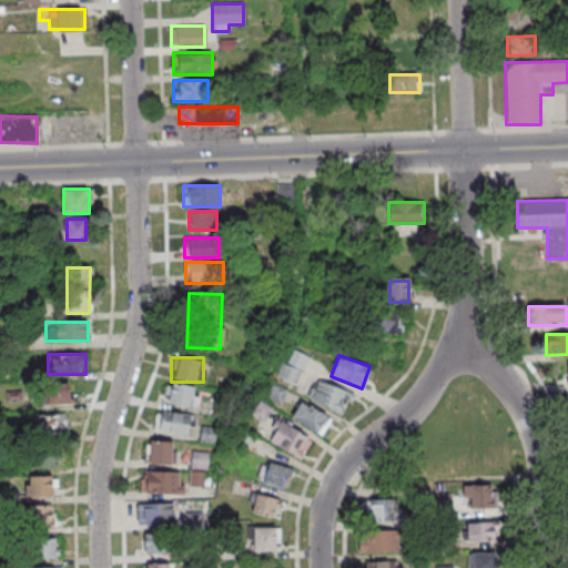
[(344,415),(354,394),(316,376),(306,397),(344,415)]
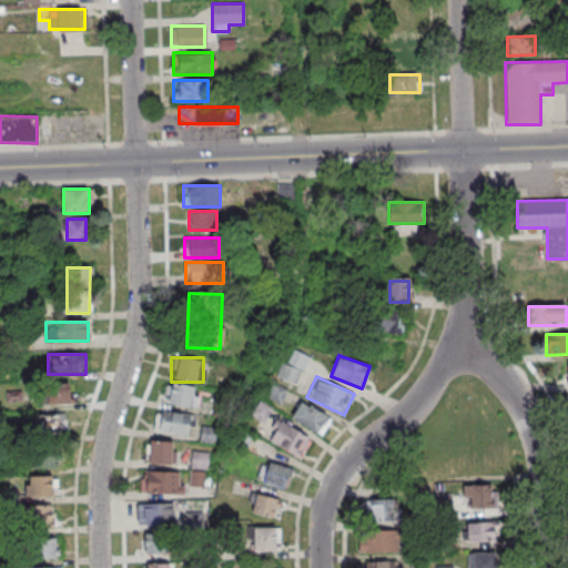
[(196,406),(198,385),(165,384),(164,405),(196,406)]
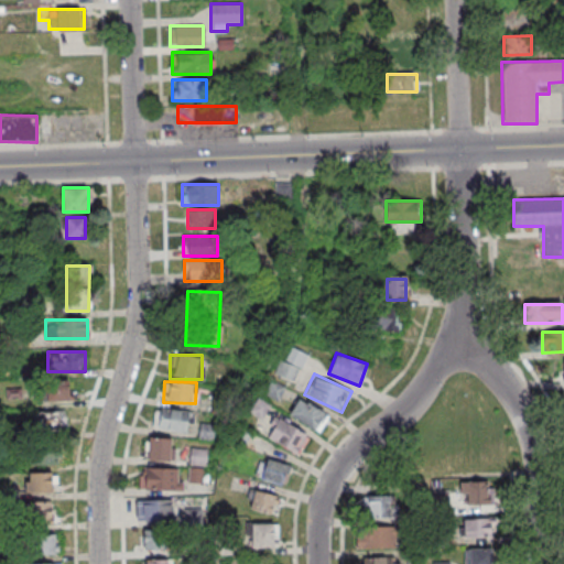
[(72,401),(72,384),(40,384),(40,401),(72,401)]
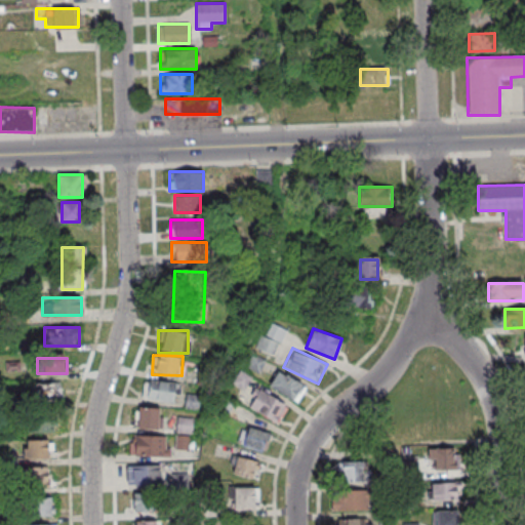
[(295,403),(306,387),(278,369),(268,386),(295,403)]
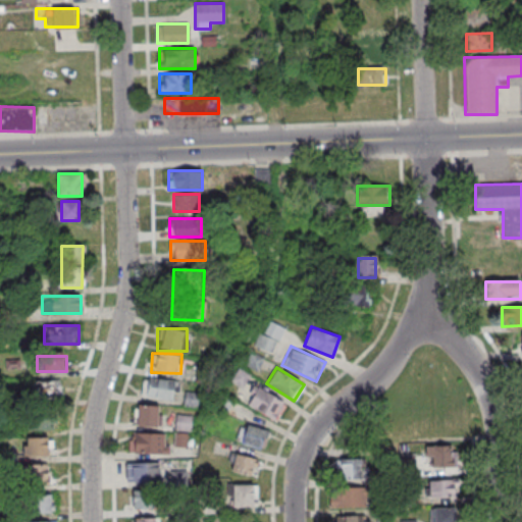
[(142,396),(172,399),(174,379),(144,376),(142,396)]
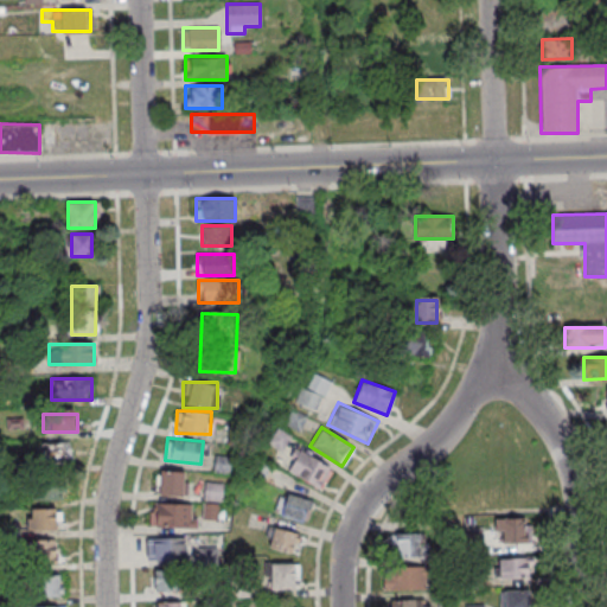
[(65,465),(65,442),(38,442),(38,465),(65,465)]
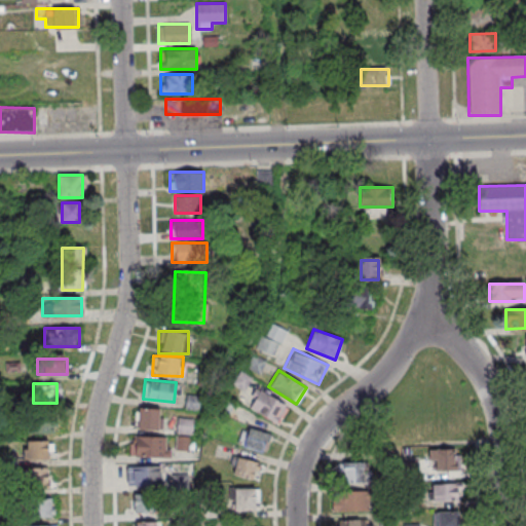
[(289,405),(255,389),(247,408),(279,423),(289,405)]
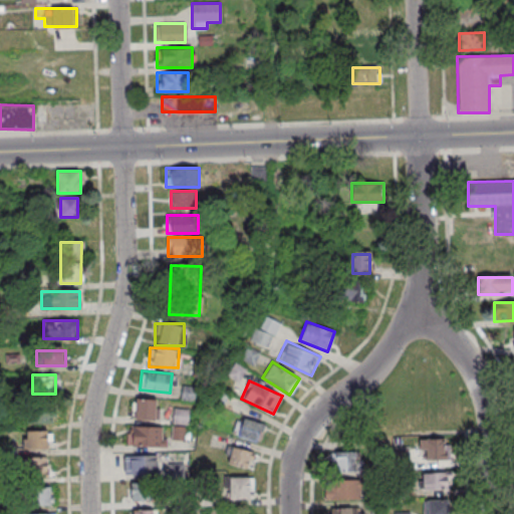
[(186,401),(193,398),(189,387),(182,390),(186,401)]
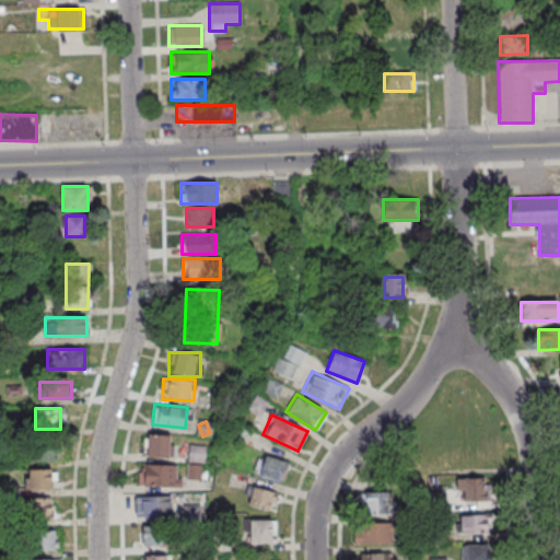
[(144,456),(171,456),(171,435),(144,435),(144,456)]
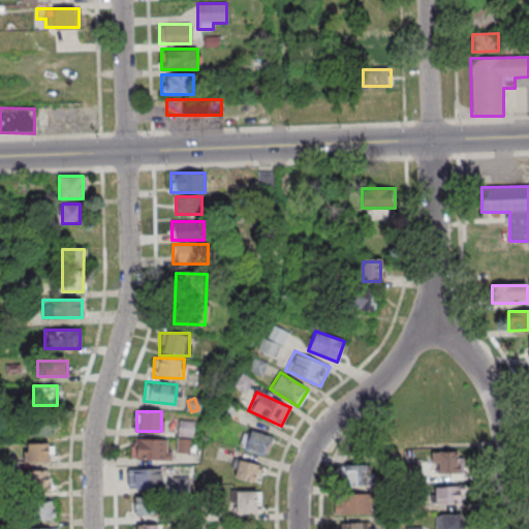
[(28,419),(27,436),(53,436),(54,421),(28,419)]
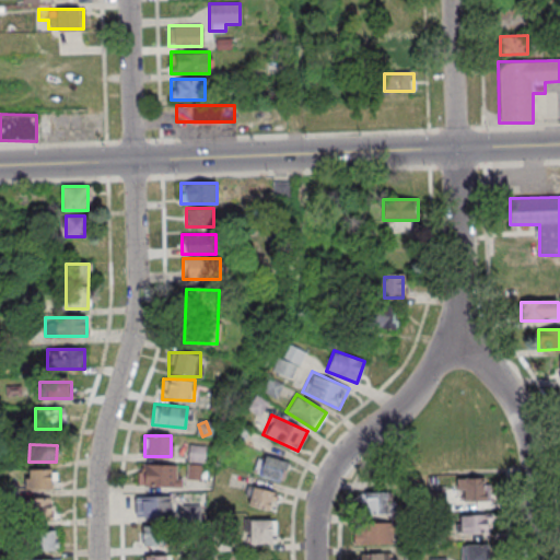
[(201,463),(203,448),(190,446),(188,461),(201,463)]
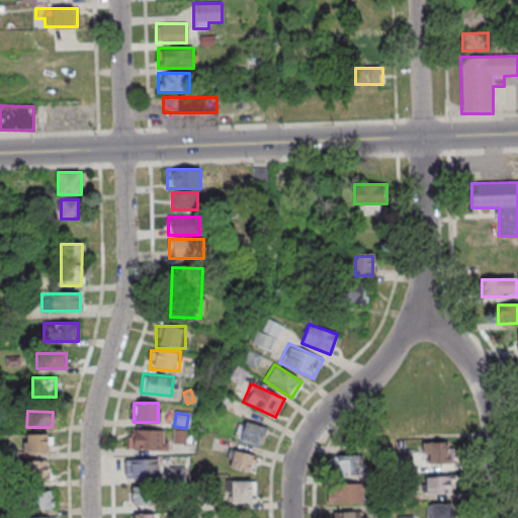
[(266,429),(241,419),(234,437),(259,447),(266,429)]
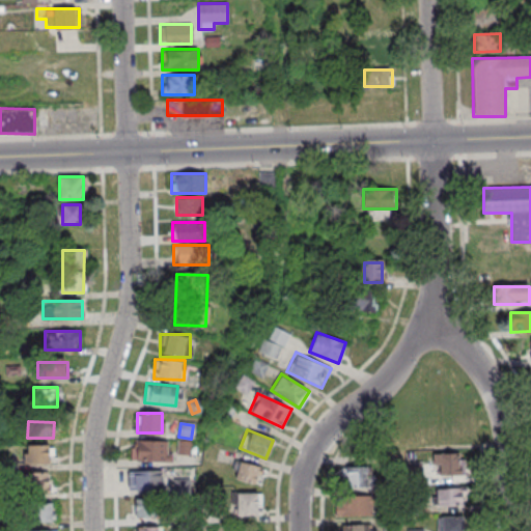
[(171,462),(171,441),(132,441),(132,462),(171,462)]
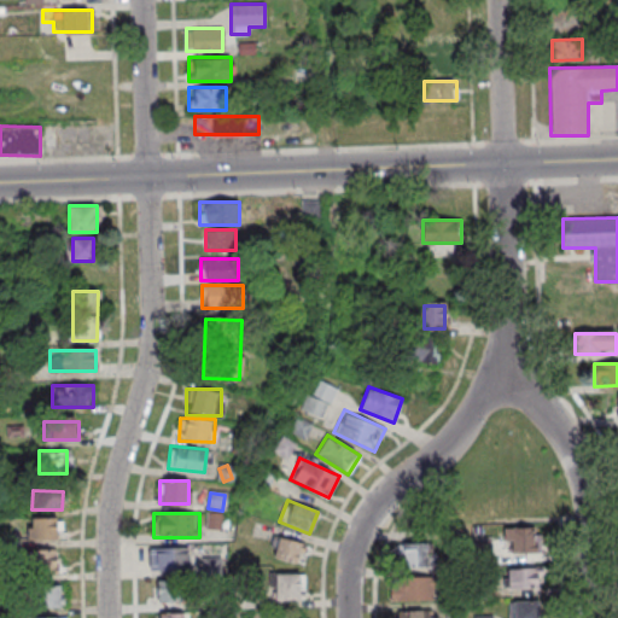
[(207,528),(222,530),(225,516),(209,514),(207,528)]
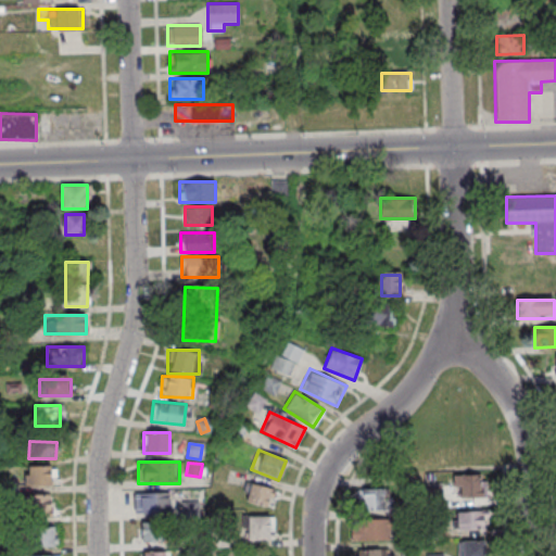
[(52,488),(52,467),(26,467),(26,488),(52,488)]
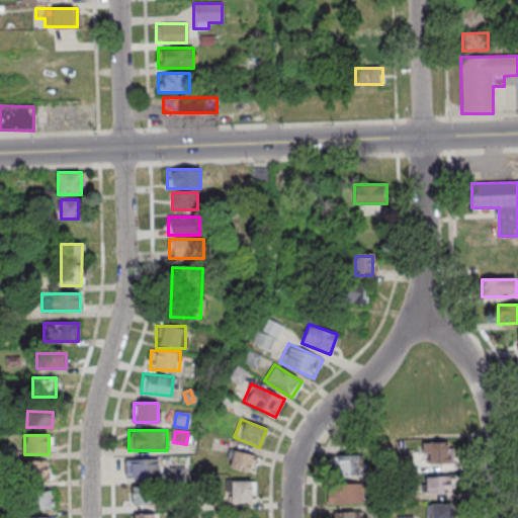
[(424,463),(451,463),(451,442),(424,442),(424,463)]
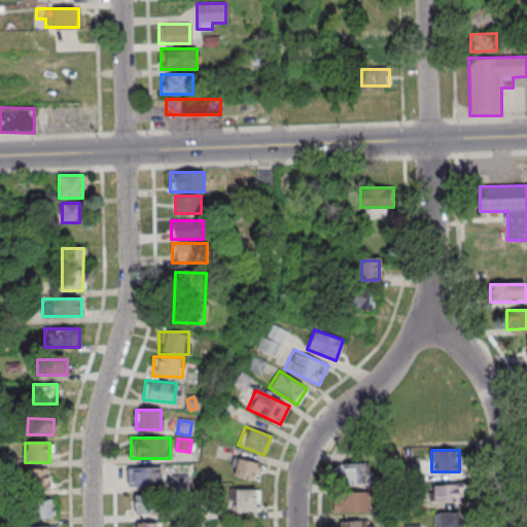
[(260,463),(237,458),(233,476),(256,481),(260,463)]
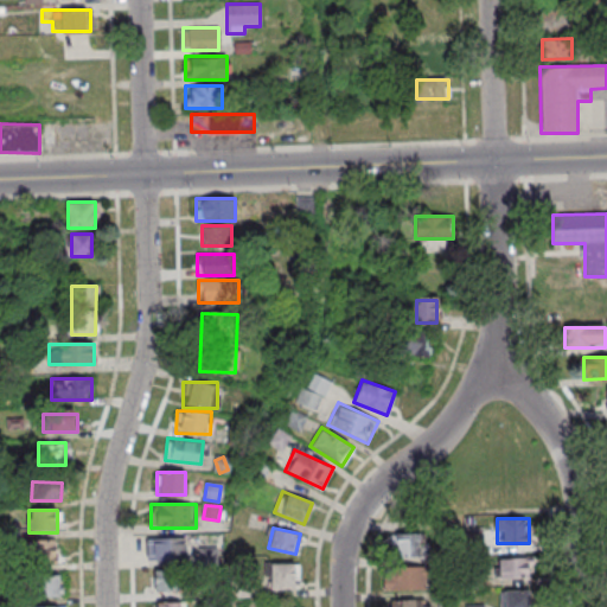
[(420,534),(393,534),(393,556),(420,556),(420,534)]
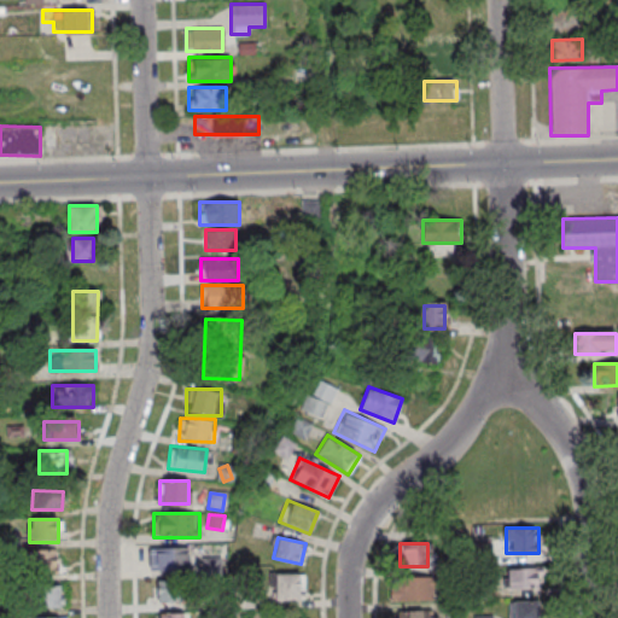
[(188,549),(149,549),(149,573),(188,573),(188,549)]
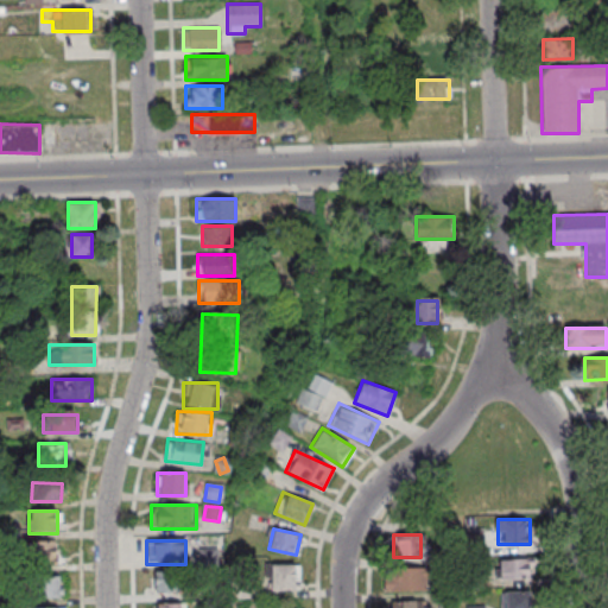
[(25,543),(25,562),(56,562),(56,543),(25,543)]
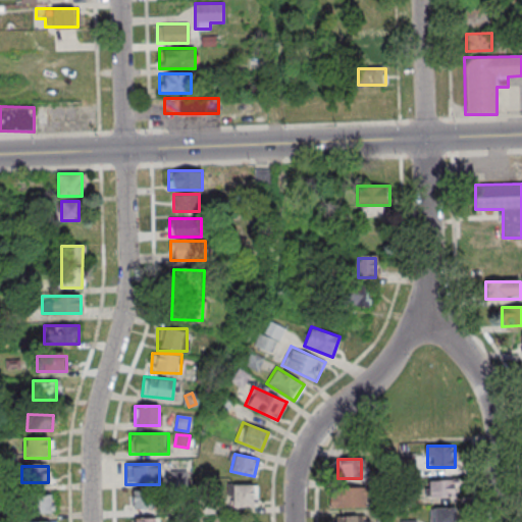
[(456,479),(428,479),(428,497),(456,497),(456,479)]
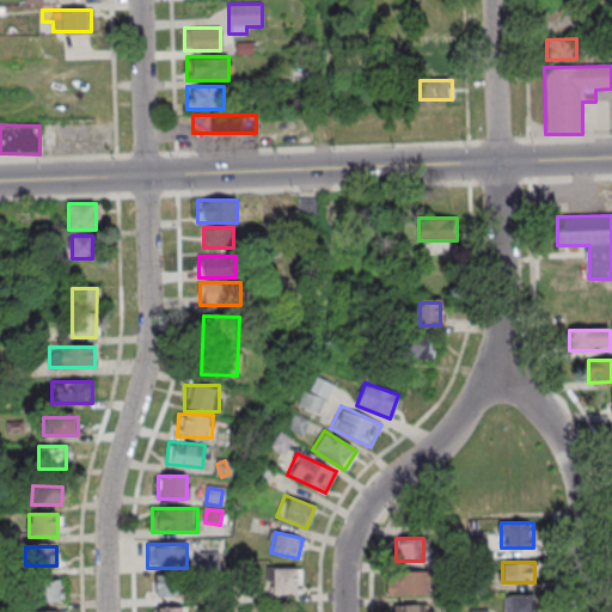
[(301,568),(271,568),(271,594),(301,594),(301,568)]
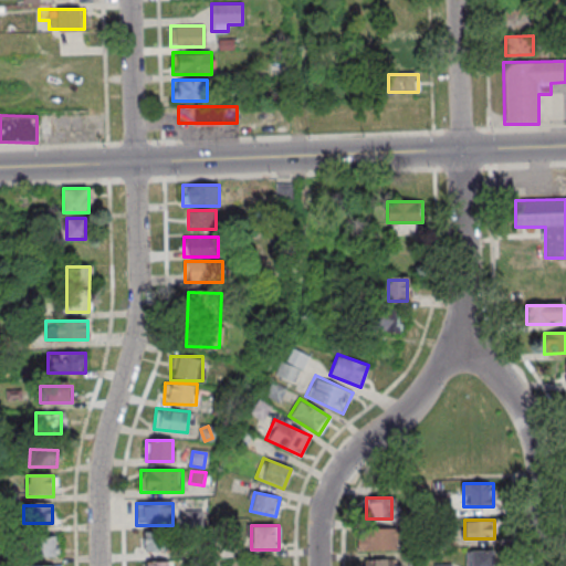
[(397,549),(397,527),(358,527),(358,549),(397,549)]
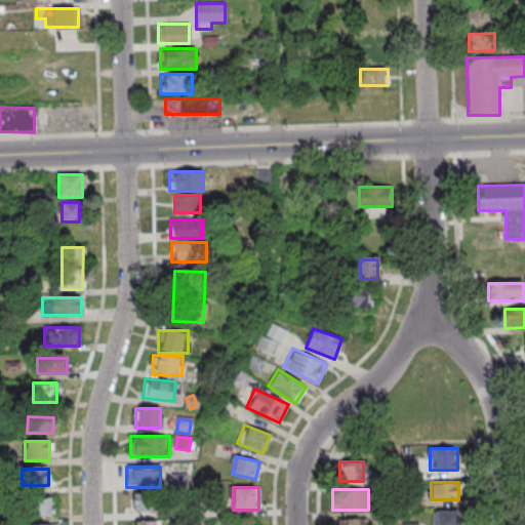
[(132,495),(132,514),(157,514),(157,495),(132,495)]
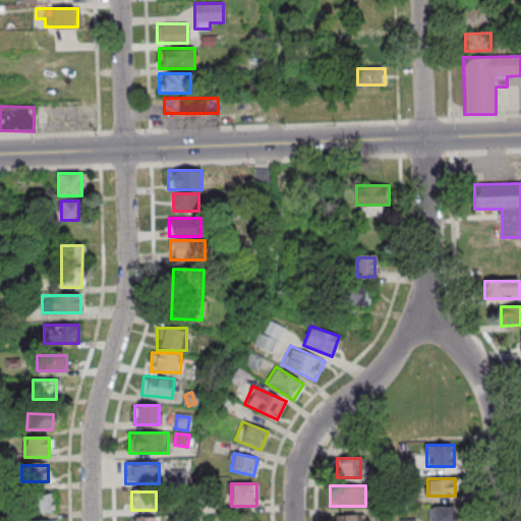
[(34,495),(34,513),(51,513),(51,495),(34,495)]
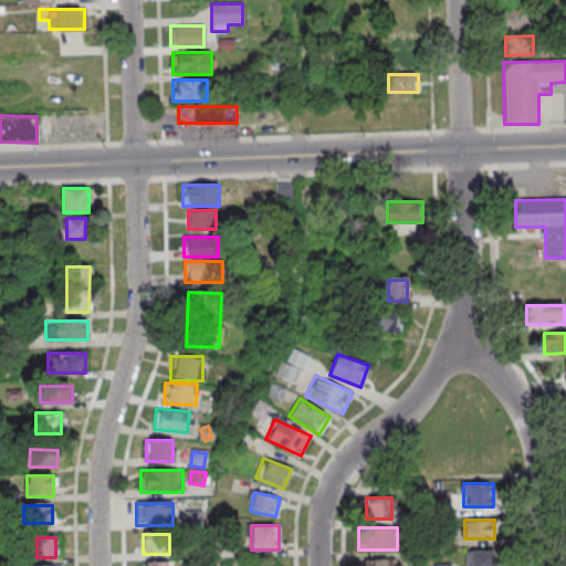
[(464,549),(464,565),(493,565),(494,549),(464,549)]
